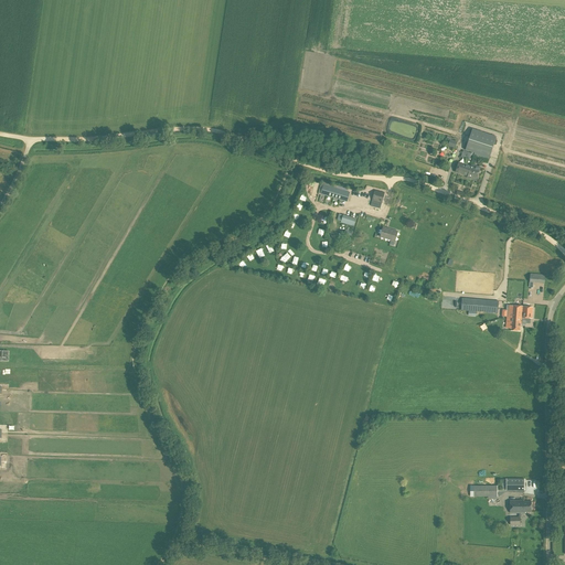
[(490,158),(497,137),(472,129),(466,150),(475,153),(473,158),(483,161),(486,157),(490,158)]
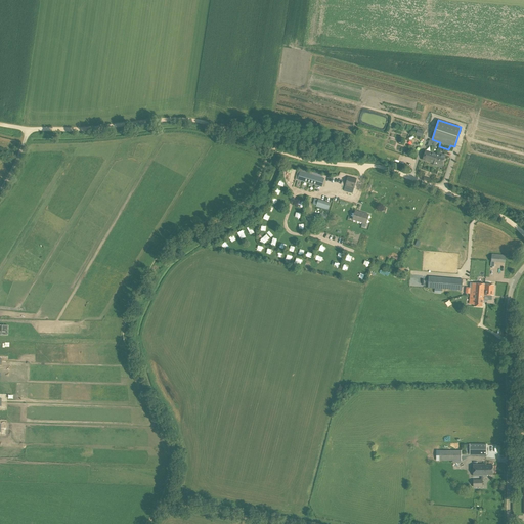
[(422,137),(424,131),(419,129),(419,128),(415,126),(415,129),(417,130),(416,135),(422,137)]
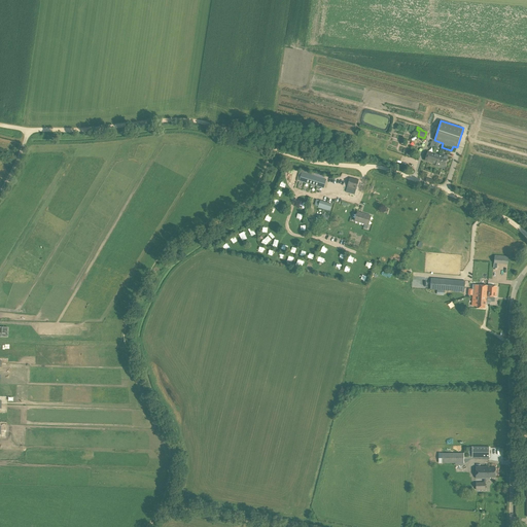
[(435,165),(438,154),(435,154),(437,149),(440,143),(431,140),(429,146),(434,148),(432,153),(427,151),(424,161),(435,165)]
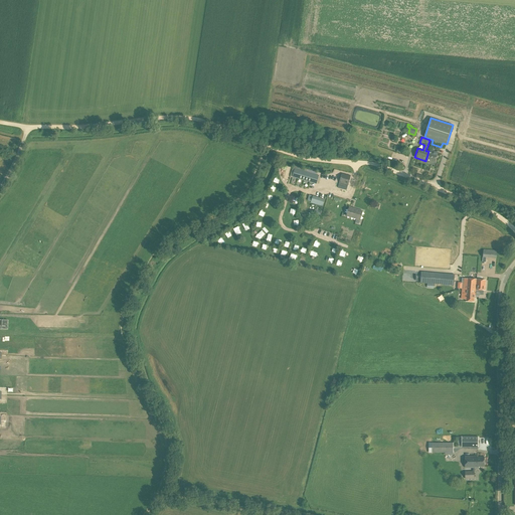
[(428,151),(425,161),(425,162),(434,165),(438,153),(428,150),(428,151)]
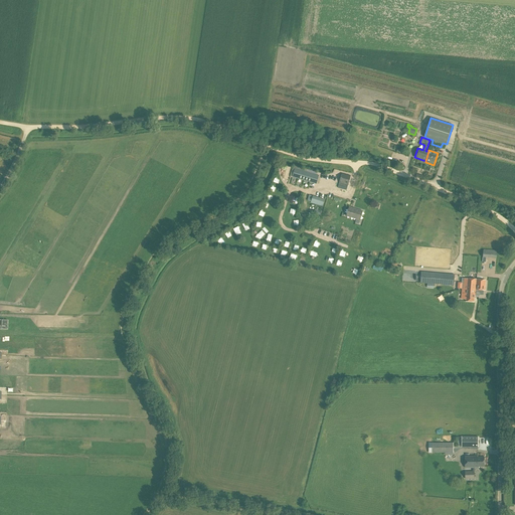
[(293,168),(295,169),(293,177),(317,184),(319,175),(317,175),(317,172),(304,168),(304,169),(293,166),(293,168)]
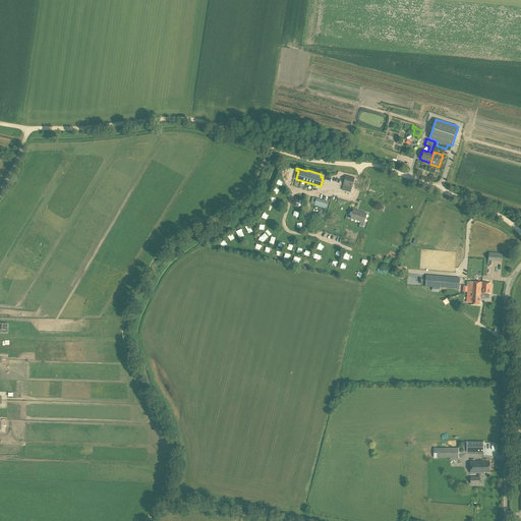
[(352,187),(355,177),(346,175),(343,184),(344,184),(342,190),(350,192),(352,187)]
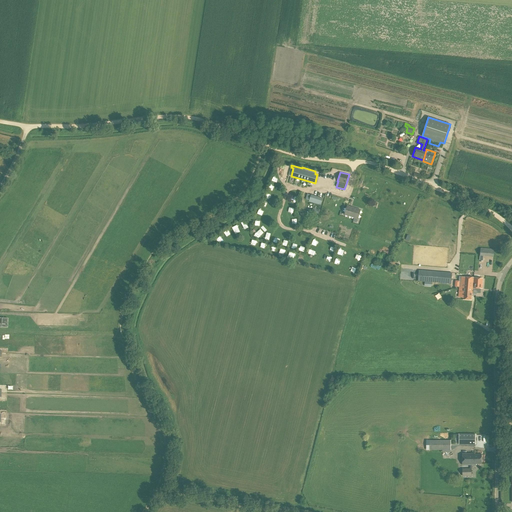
[(311,195),(307,194),(305,199),(309,201),(321,205),(323,198),(311,195)]
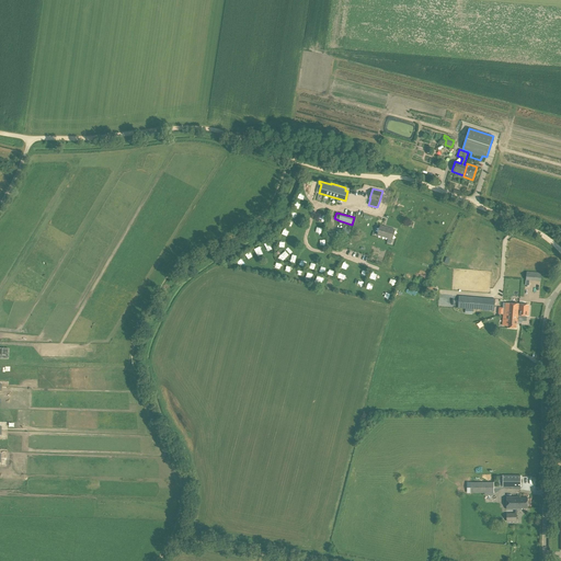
[(344,226),(334,222),(332,230),(342,233),(342,232),(348,235),(351,227),(344,225),(344,226)]
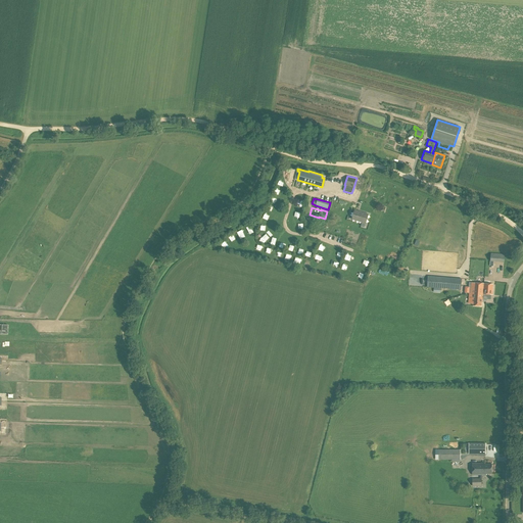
[(365,224),(368,215),(353,210),(351,220),(365,224)]
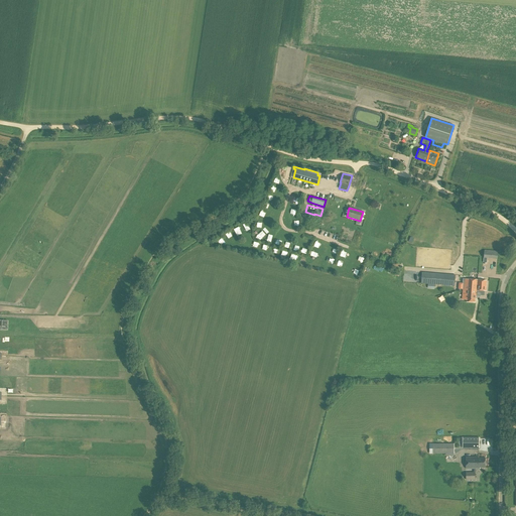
[(498,251),(485,250),(484,258),(487,258),(498,259),(498,251)]
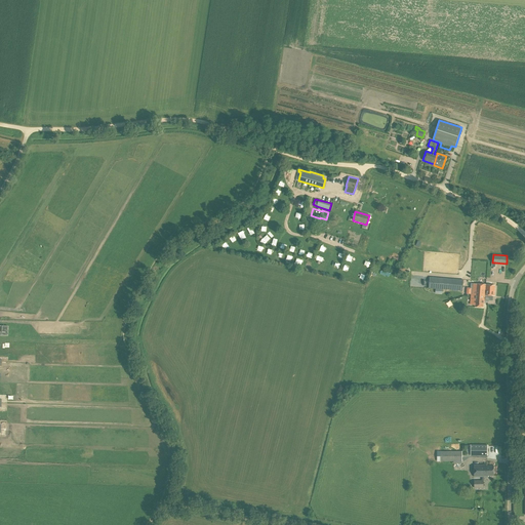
[(462,277),(482,276),(482,265),(461,265),(462,277)]
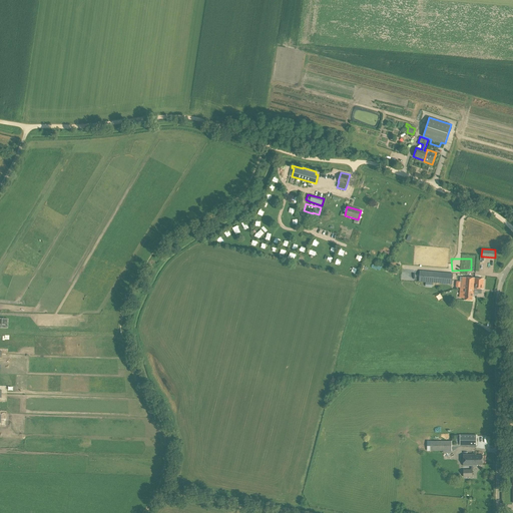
[(452,285),(453,273),(422,271),(421,283),(429,283),(433,283),(452,285)]
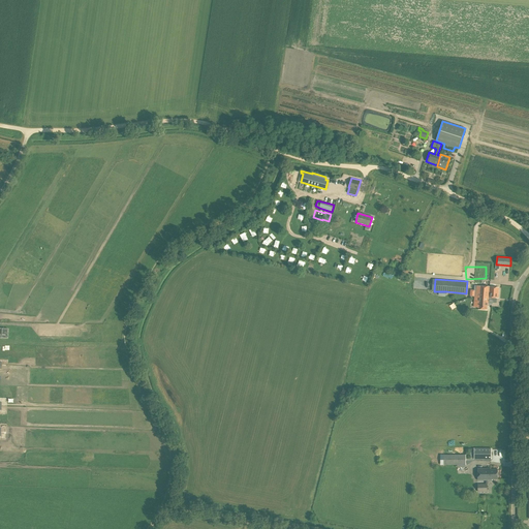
[(470,290),(470,297),(474,297),(474,303),(476,303),(476,308),(477,308),(477,309),(486,310),(487,303),(488,303),(489,298),(497,299),(498,287),(477,286),(477,291),(474,291),(474,290),(470,290)]
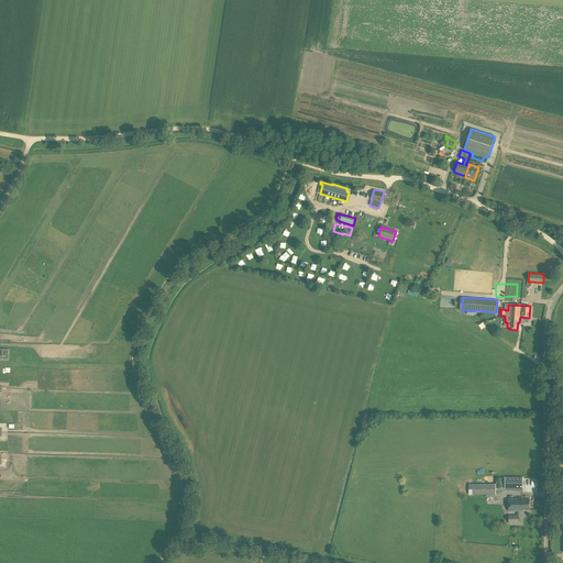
[(505,489),(522,489),(522,477),(505,477),(505,489)]
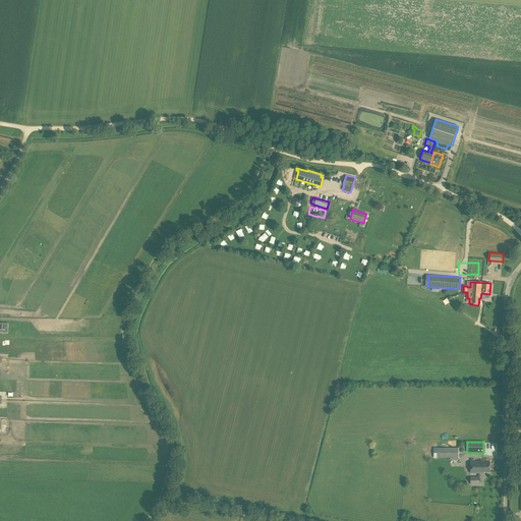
[(459,458),(459,448),(437,448),(437,458),(459,458)]
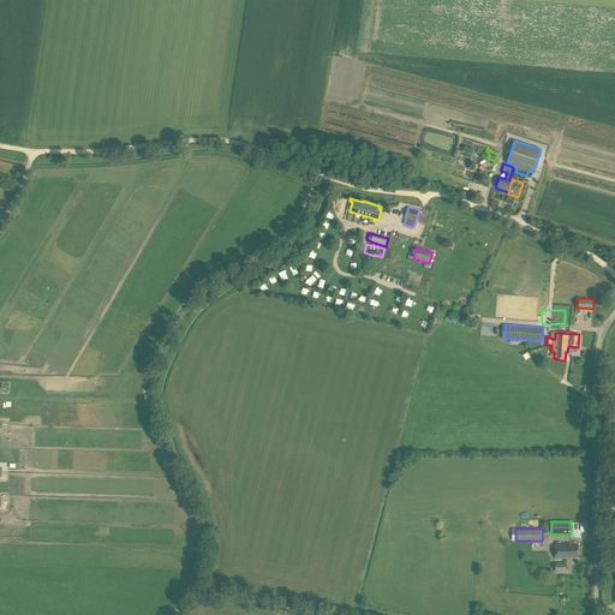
[(569,545),(555,545),(555,559),(563,559),(563,562),(555,563),(555,572),(566,572),(565,559),(571,559),(571,557),(578,557),(578,545),(569,545)]
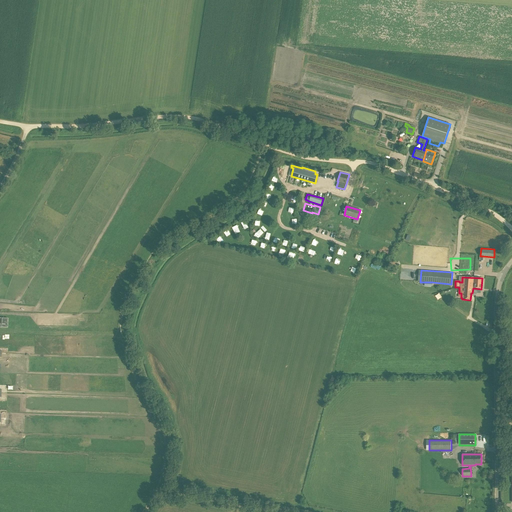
[(458,470),(458,459),(444,460),(444,466),(448,466),(448,468),(453,468),(453,470),(458,470)]
